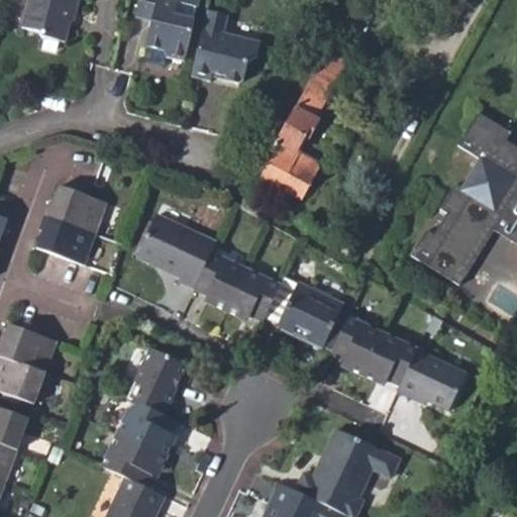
[(30,0),(25,25),(42,30),(46,34),(69,40),(76,11),(79,9),(81,0),(30,0)]
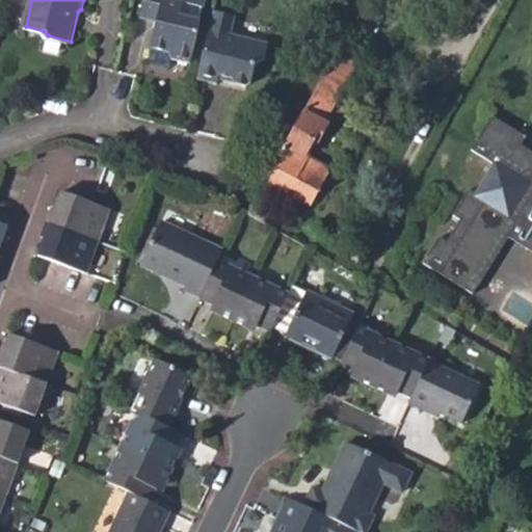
[(169,55),(187,58),(196,20),(195,19),(176,15),(179,0),(176,0),(138,0),(135,15),(156,20),(150,44),(163,47),(169,55)]
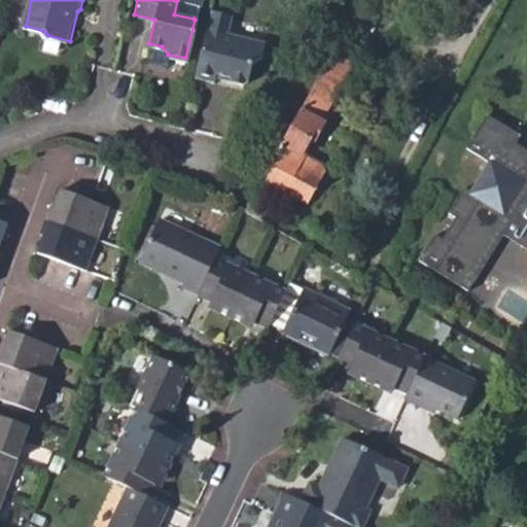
[(197,5),(177,0),(174,14),(194,19),(197,5)]
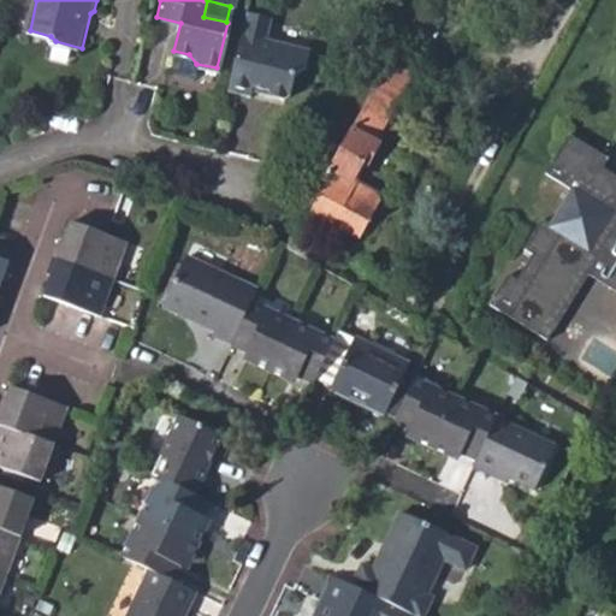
[(309,49),(265,39),(270,18),(244,12),(223,90),(248,96),(250,89),(278,98),(290,92),(296,71),(306,66),(309,49)]
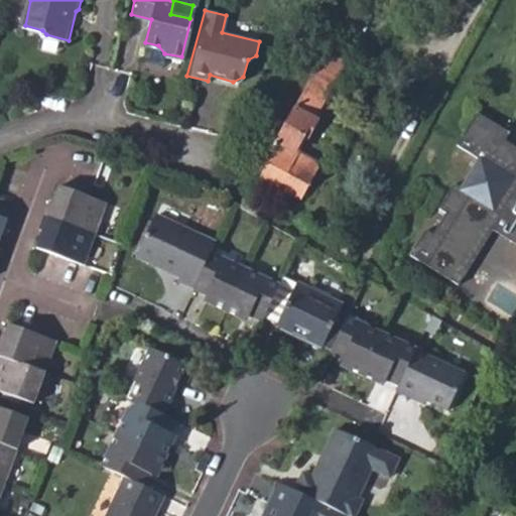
[(259,175),(301,199),(317,169),(315,161),(300,152),(298,153),(295,152),(303,137),(307,138),(319,116),(316,112),(327,95),(332,96),(340,81),(336,77),(344,63),(333,56),(336,51),(328,47),(275,141),(277,143),(259,175)]
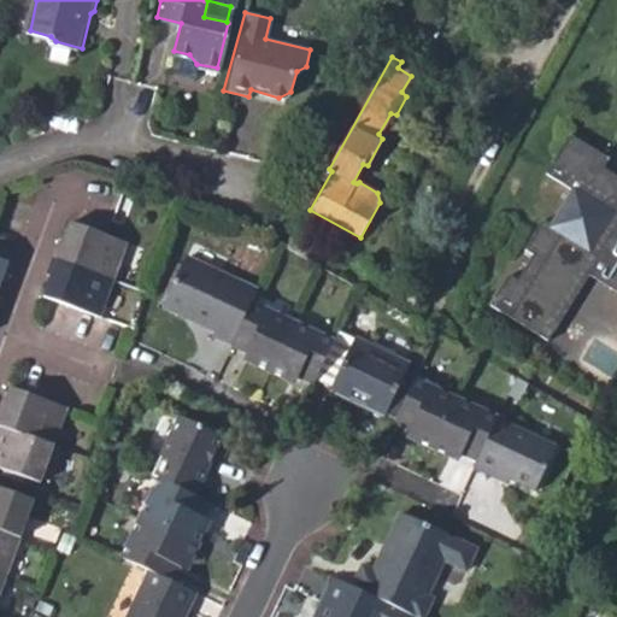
[(548,339),(589,274),(599,258),(616,269),(616,175),(604,166),(609,158),(569,135),(546,174),(571,189),(552,223),(542,218),(523,248),(532,254),(517,280),(509,275),(491,304),(548,339)]
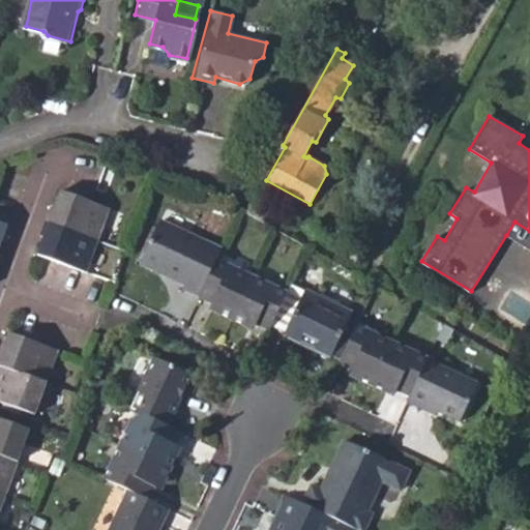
[(50,207),(45,223),(97,240),(109,207),(60,190),(53,207),(50,207)]
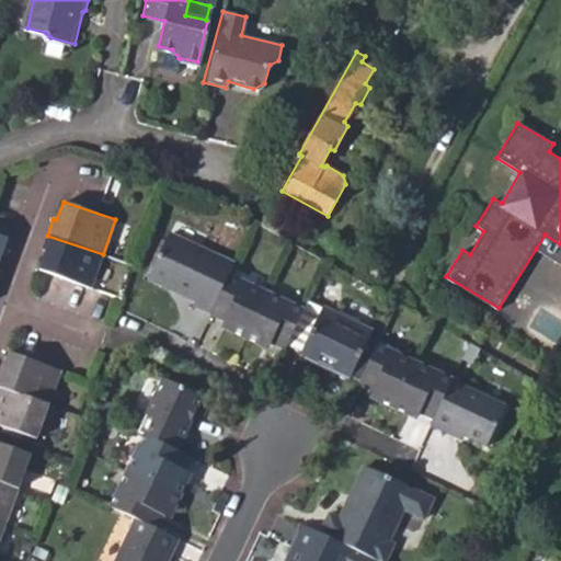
[(189,305),(207,315),(226,274),(230,266),(168,235),(145,279),(190,301),(189,305)]
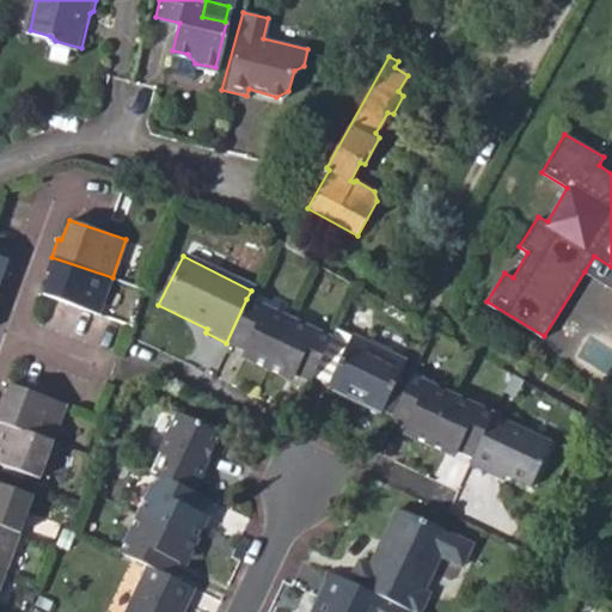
[(585,271),(611,288),(611,267),(594,256),(585,271)]
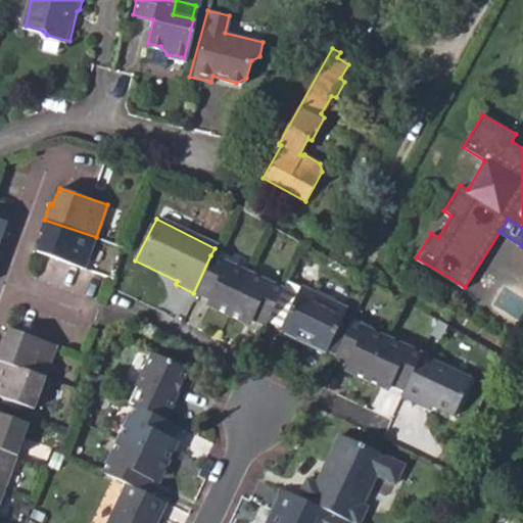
[(96,237),(44,220),(39,233),(43,234),(37,251),(84,269),(96,237)]
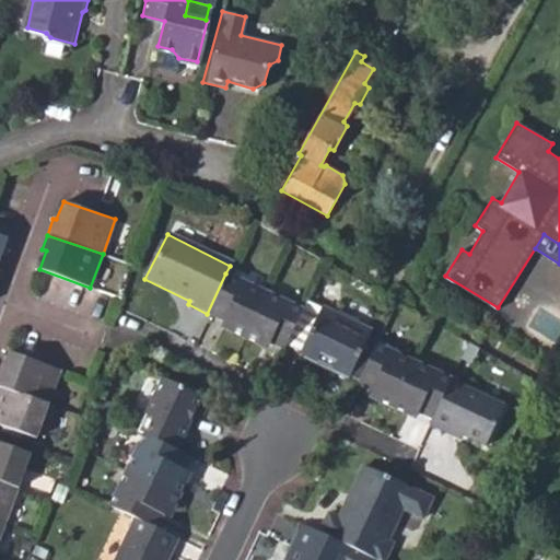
[(0,236),(0,265),(3,257),(9,258),(14,242),(0,236)]
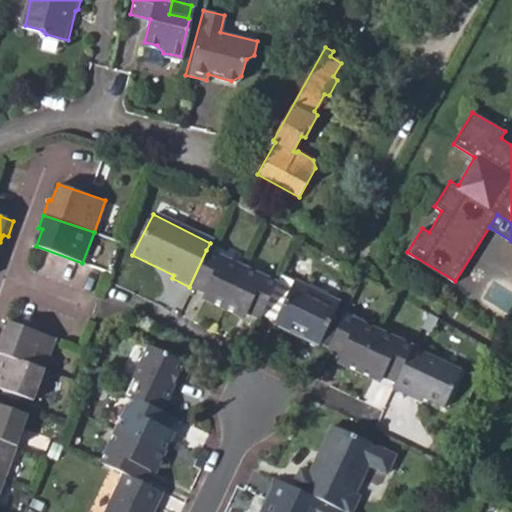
[(207,303),(233,315),(236,309),(245,312),(258,319),(276,283),(206,250),(189,287),(201,292),(210,296),(207,303)]
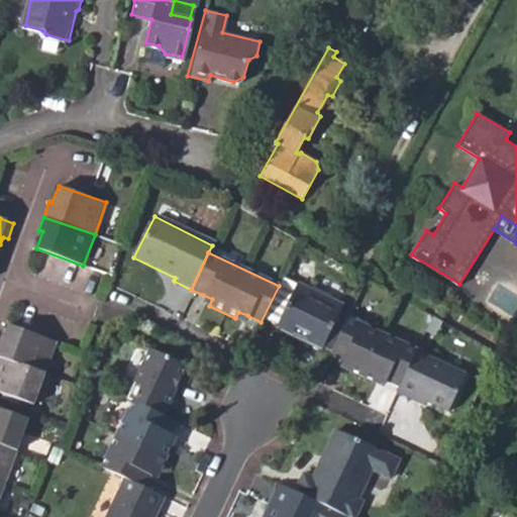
[(303,342),(327,353),(343,321),(333,316),(339,304),(296,283),(275,329),(290,336),(294,327),(308,333),(303,342)]
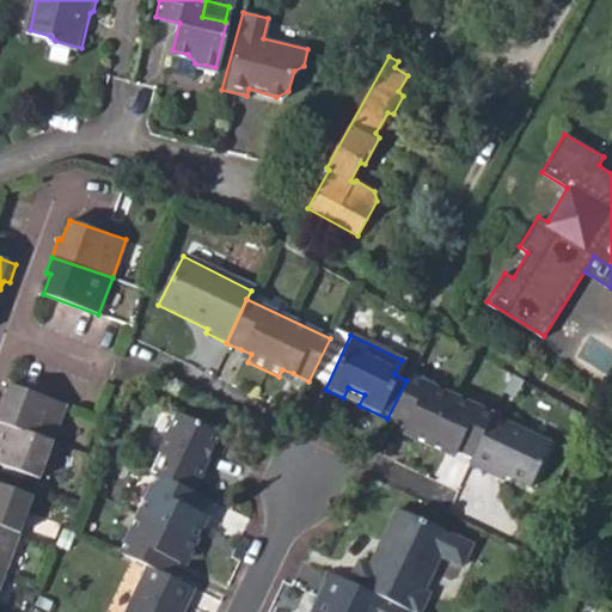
[(237,357),(248,362),(251,354),(240,349),(237,357)]
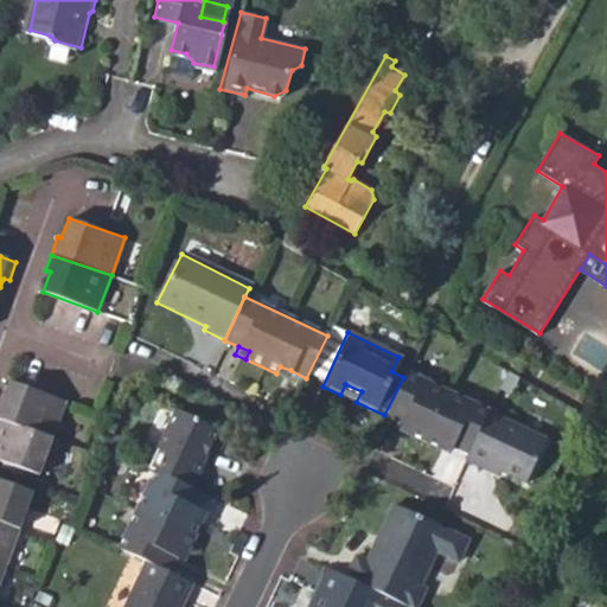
[(276,374),(287,378),(291,370),(280,366),(276,374)]
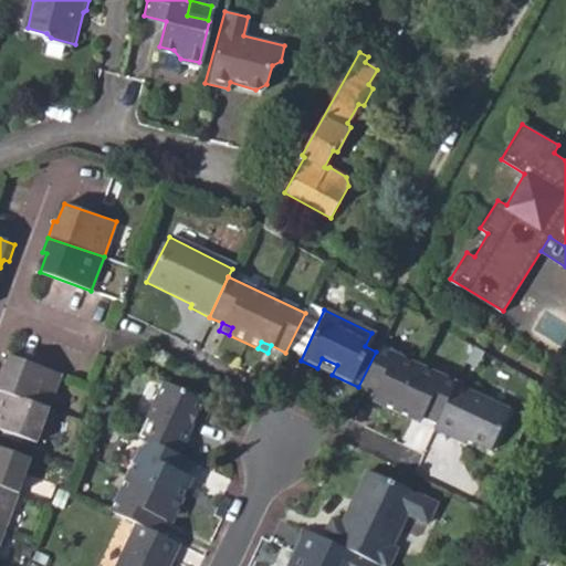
[(379,405),(408,418),(411,412),(420,417),(433,422),(452,381),(378,346),(376,352),(358,387),(373,394),(381,399),(379,405)]
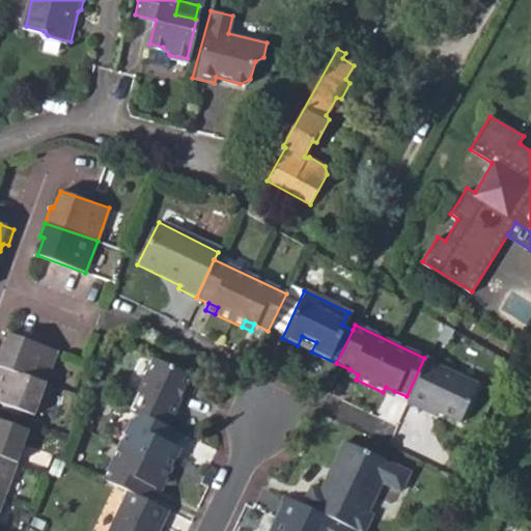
[(0,350),(0,367),(45,384),(56,351),(8,334),(2,351),(0,350)]
